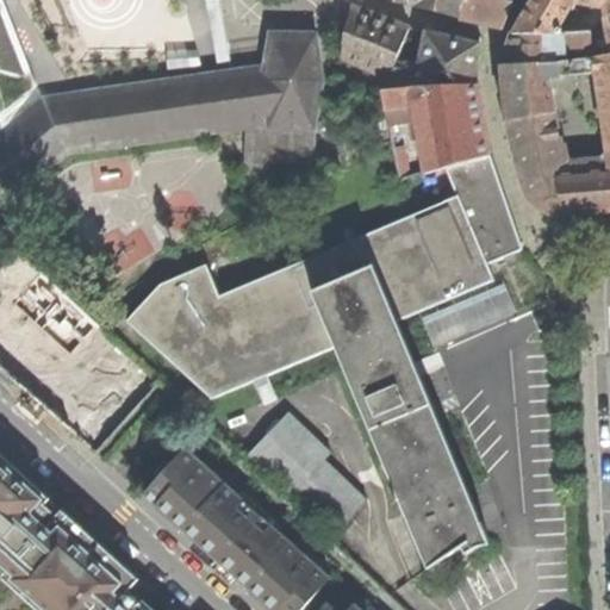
[(399,0),(416,6),(418,6),(462,18),(464,0),(399,0)]
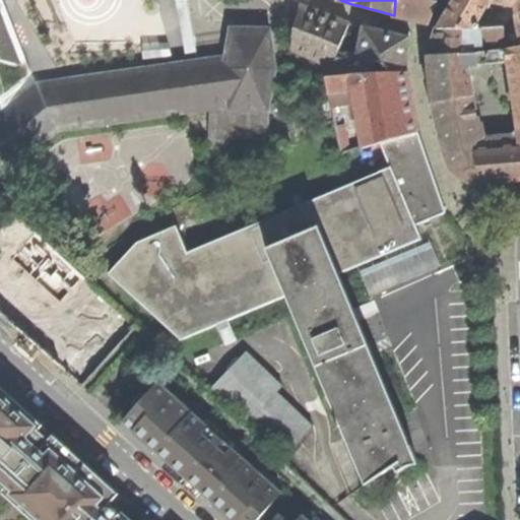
[(395,0),(394,15),(423,20),(430,17),(435,2),(436,0),(395,0)]
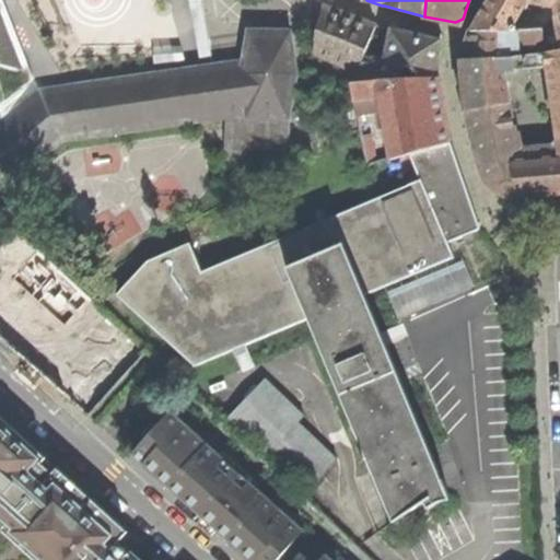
[(559,0),(489,0),(471,31),(513,30),(528,2),(556,8),(557,15),(559,14),(559,0)]
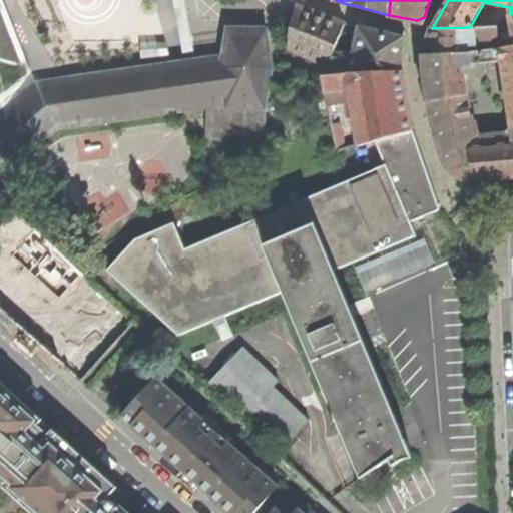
[(288,49),(328,66),(340,37),(344,23),(324,17),(296,9),(288,49)]
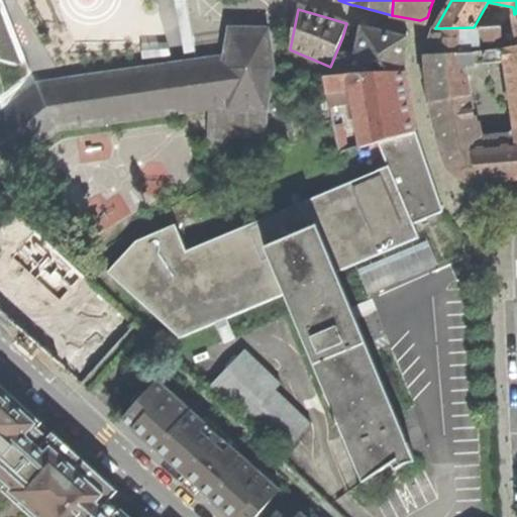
[(336,69),(337,75),(350,73),(375,72),(405,72),(407,52),(408,31),(384,29),(360,26),(354,58),(343,56),(345,50),(347,39),(342,37),(330,67),(329,70),(336,69)]
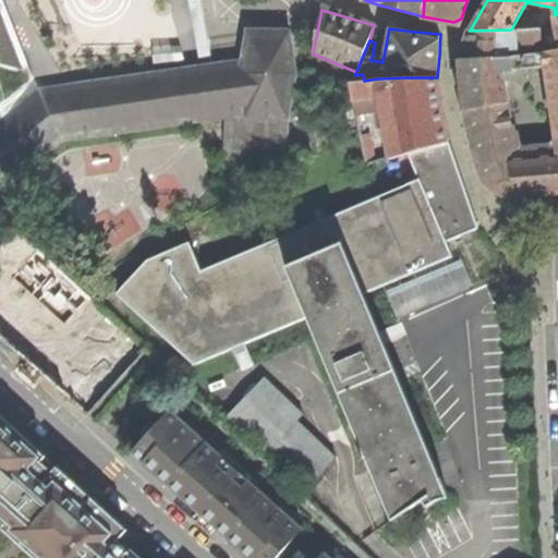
[(464,46),(461,59),(509,56),(509,48),(542,47),(543,28),(511,29),(470,31),(464,46)]
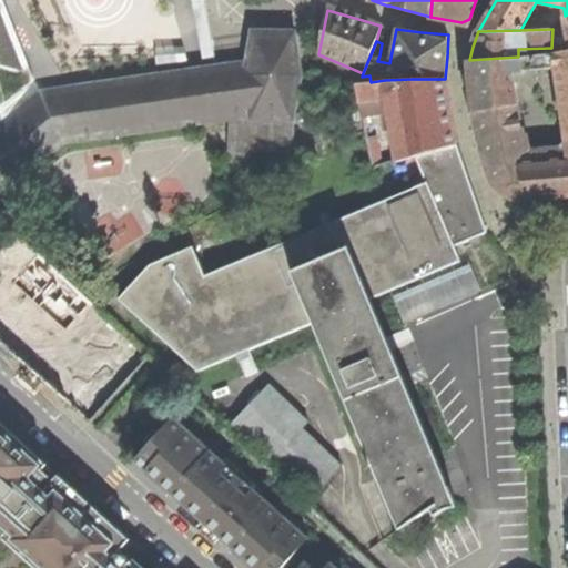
[(41,94),(0,128),(0,195),(63,143),(249,117),(251,117),(252,120),(253,120),(254,119),(290,119),(290,120),(292,120),(300,77),(293,33),(291,33),(291,34),(270,34),(255,33),(253,32),(247,64),(41,94)]
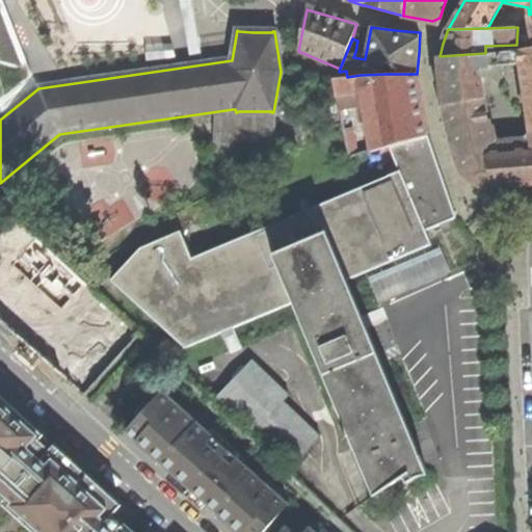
[(108,41),(110,60),(155,56),(153,36),(108,41)]
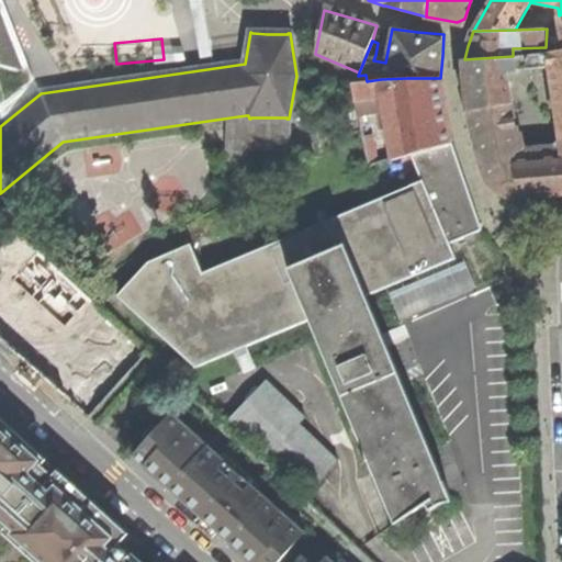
[(548,55),(514,58),(514,56),(513,56),(464,59),(468,110),(485,177),(489,183),(493,188),(502,193),(515,197),(526,197),(552,195),(561,193),(561,52),(552,54),(548,55)]
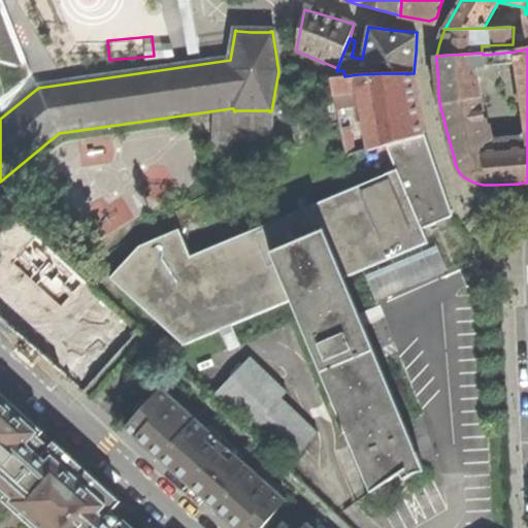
[(367,149),(386,143),(425,133),(419,102),(414,73),(383,73),(358,74),(344,76),(333,77),(338,108),(356,106),(359,129),(364,128),(367,149)]
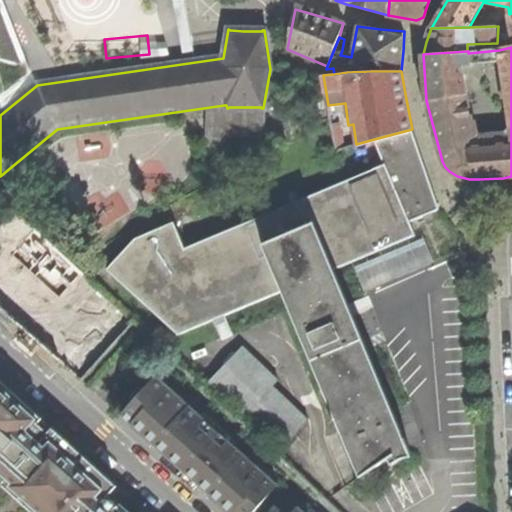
[(136,240),(106,270),(177,336),(282,292),(359,476),(358,477),(359,478),(388,458),(391,465),(398,460),(404,458),(411,457),(403,437),(402,437),(346,303),(332,268),(415,234),(410,220),(439,208),(426,169),(412,129),(374,139),(383,163),(372,167),(372,168),(186,250),(174,223),(136,240)]
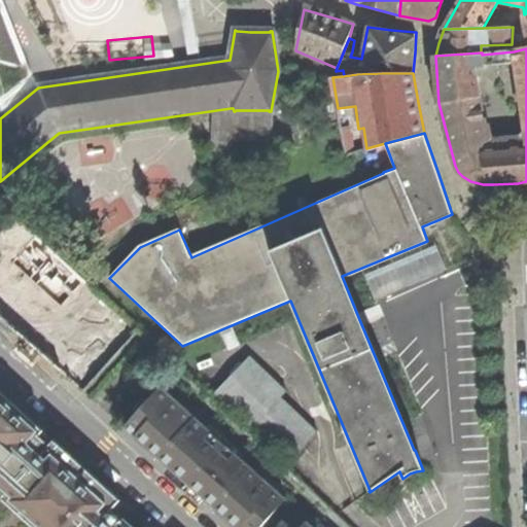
[(0,318),(23,340),(68,380),(89,358),(28,304),(41,287),(64,307),(84,285),(35,240),(37,237),(30,230),(11,250),(0,239),(0,318)]
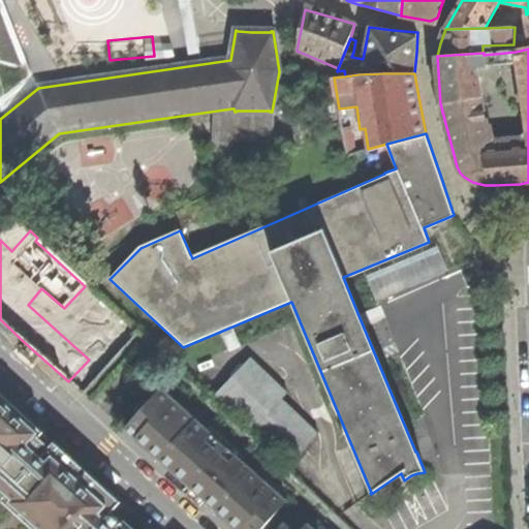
[(215,396),(288,466),(317,435),(281,401),(286,395),(249,360),(215,396)]
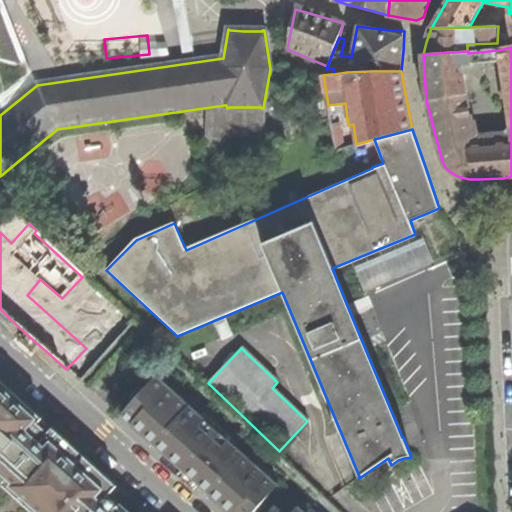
[(222,504),(230,511),(253,511),(278,485),(255,464),(254,465),(244,456),(245,455),(234,445),(237,441),(204,412),(201,415),(191,405),(189,407),(179,398),(180,397),(157,375),(144,389),(141,386),(132,396),(135,399),(122,415),(144,435),(166,454),(165,456),(197,486),(199,484),(222,504)]
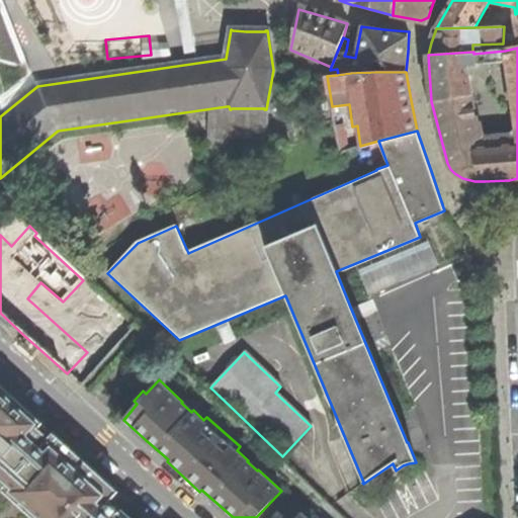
[(124,517),(119,513),(117,516),(117,513),(115,510),(111,508),(106,506),(119,493),(87,464),(16,400),(0,384),(0,517),(124,517)]
